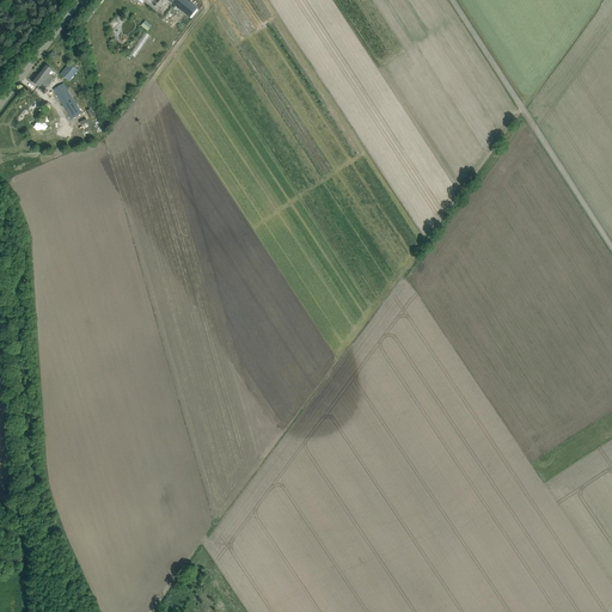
[(169,0),(190,17),(197,7),(187,0),(169,0)]
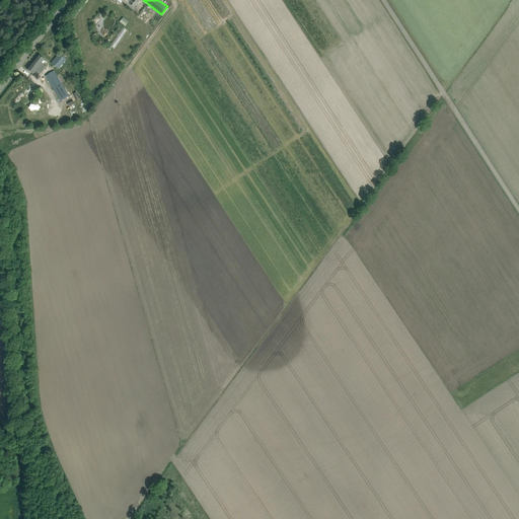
[(121,21),(126,25),(130,21),(124,17),(121,21)]
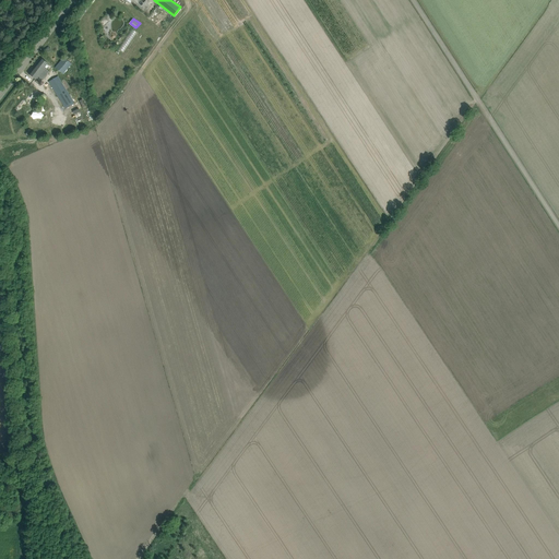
[(118,48),(123,52),(137,32),(131,28),(118,48)]
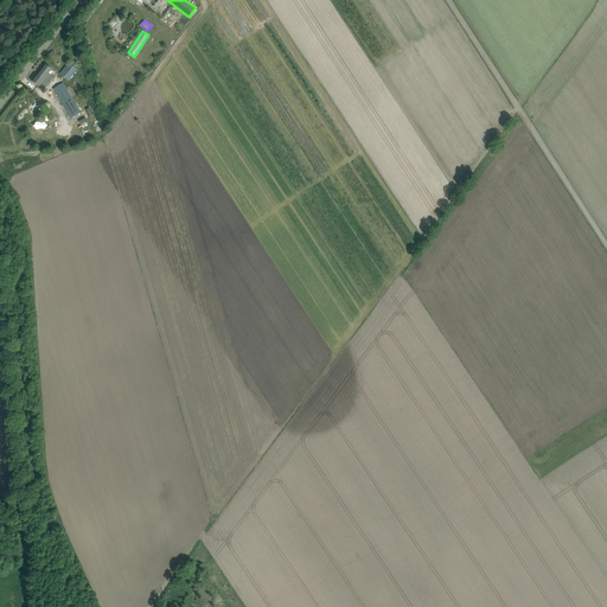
[(69,80),(74,74),(76,76),(78,74),(76,71),(80,66),(71,59),(61,74),(69,80)]
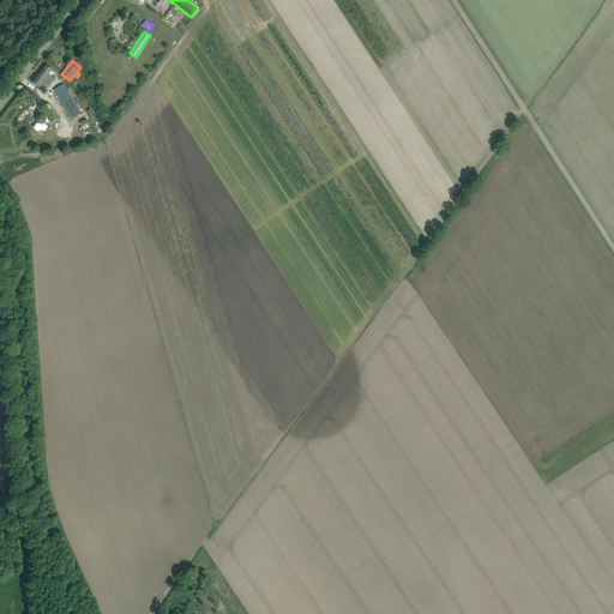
[(46,64),(32,82),(43,91),(54,78),(48,74),(53,70),(46,64)]
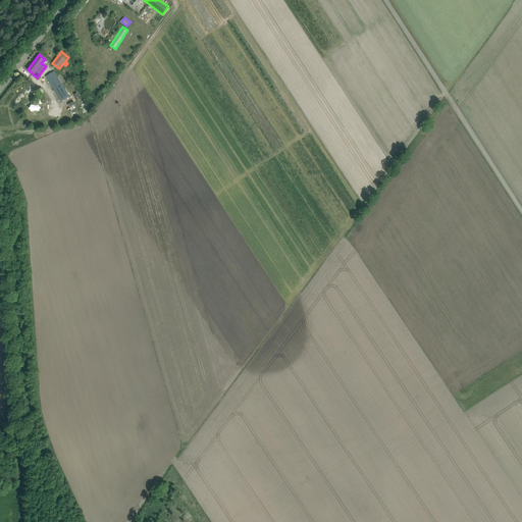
[(69,93),(63,83),(61,84),(53,71),(46,75),(61,99),(69,93)]
